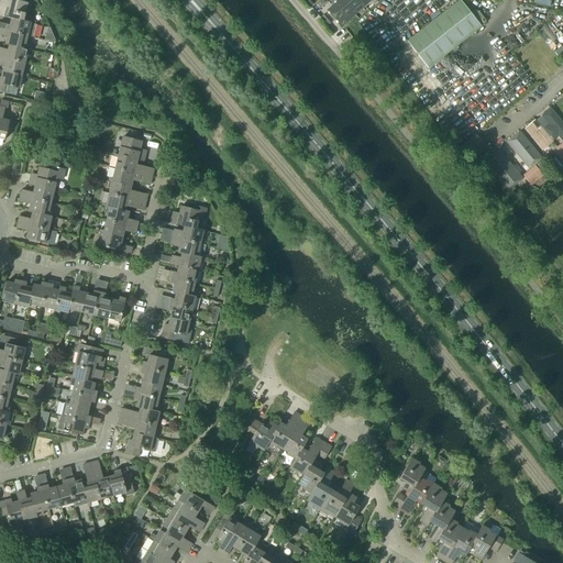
[(0,15),(12,19),(23,22),(28,3),(13,0),(1,0),(0,7),(0,15)]
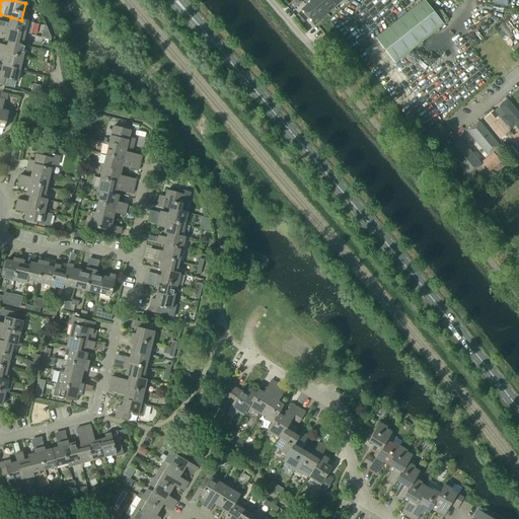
[(329,0),(313,0),(301,11),(311,21),(332,3),(329,0)]
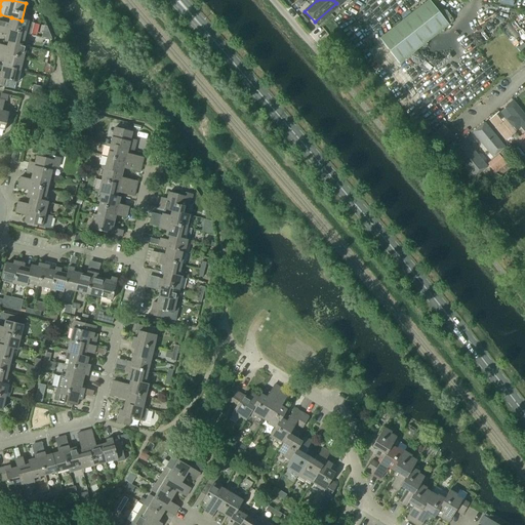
[(399,65),(442,31),(449,26),(429,1),(379,39),(399,65)]
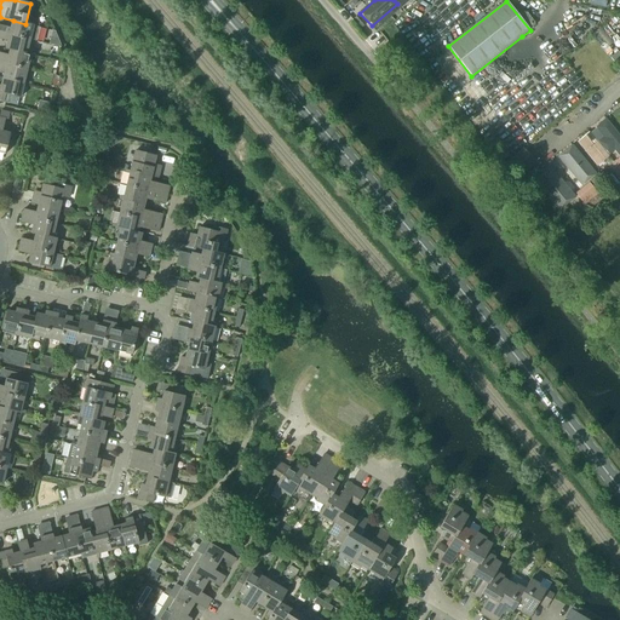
[(452,24),(454,29),(468,22),(465,17),(452,24)]
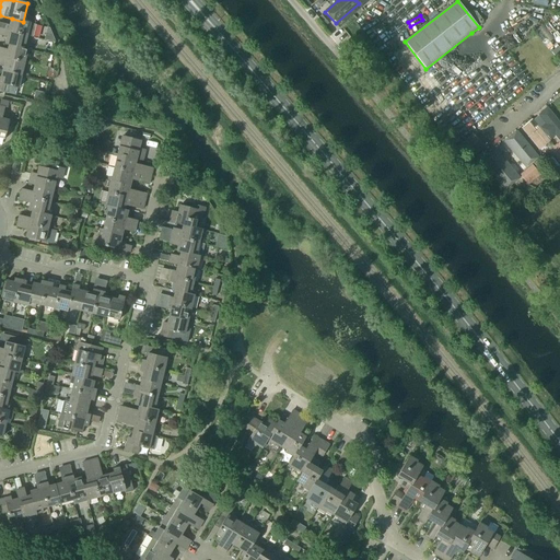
[(23,22),(12,19),(10,26),(0,23),(0,28),(27,35),(34,37),(36,25),(30,23),(23,22)]
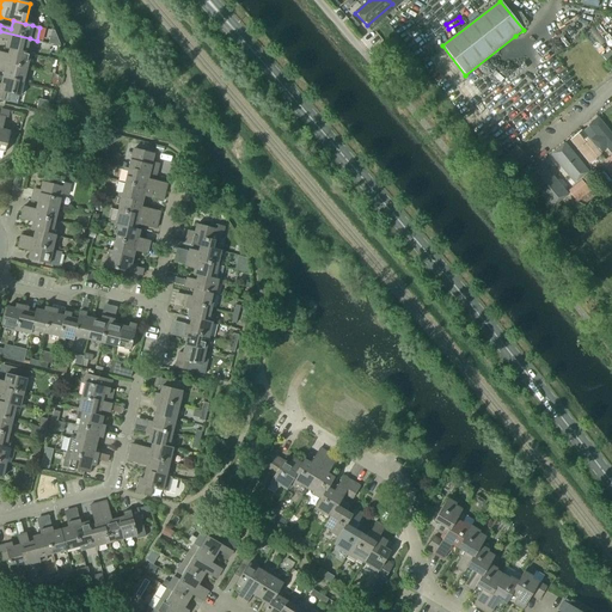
[(550,50),(569,43),(563,24),(555,26),(557,32),(545,36),(550,50)]
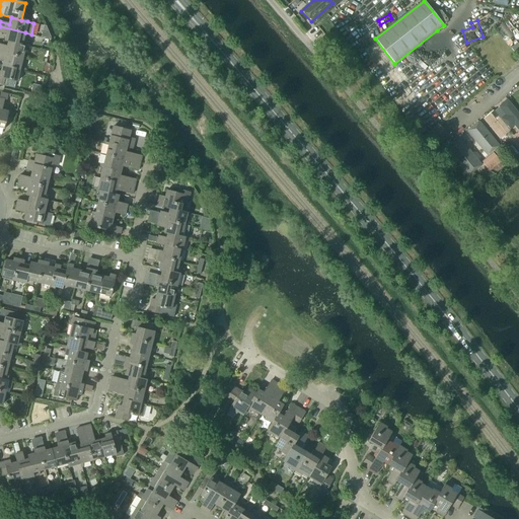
[(0,26),(0,41),(5,42),(5,41),(8,42),(26,46),(27,40),(23,39),(25,32),(0,26)]
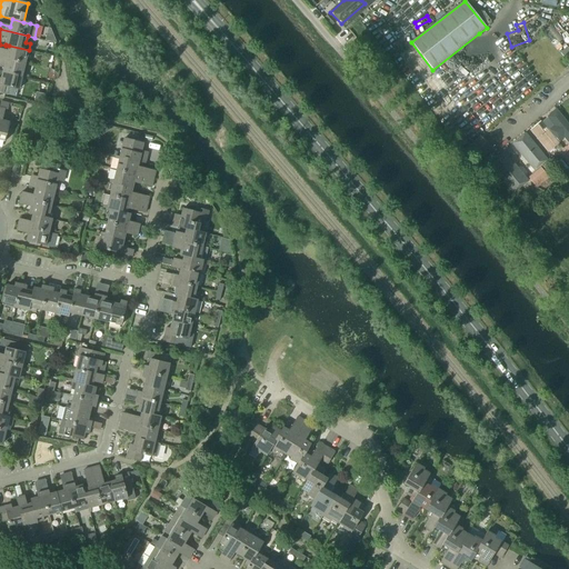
[(359,38),(351,46),(356,50),(363,43),(359,38)]
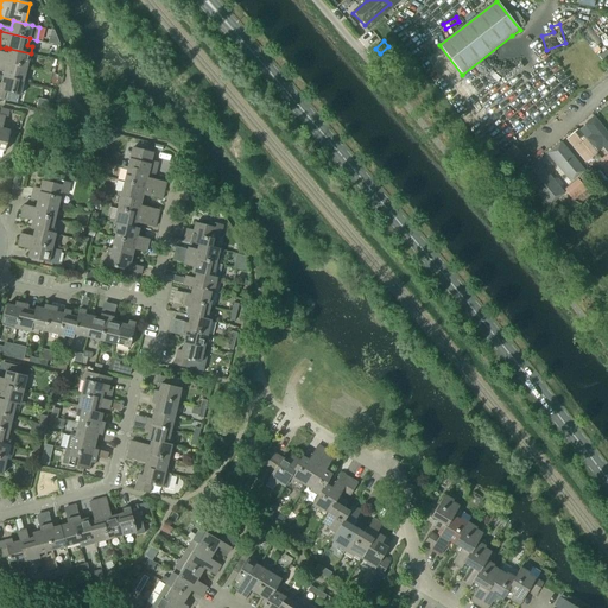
[(31,54),(10,49),(8,55),(0,52),(0,61),(26,68),(30,57),(35,58),(36,55),(31,54)]
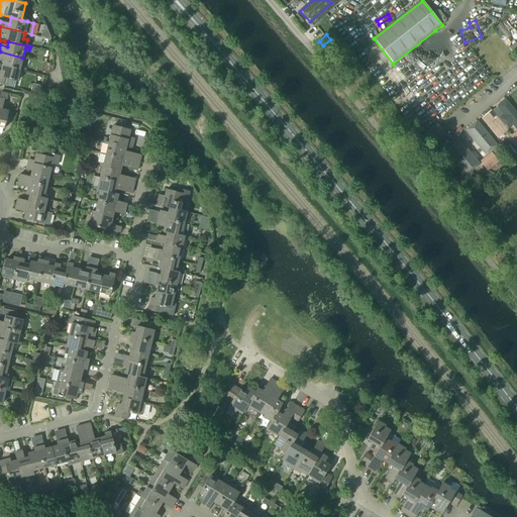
[(22,58),(0,52),(0,60),(4,61),(3,66),(20,70),(25,71),(26,69),(20,68),(22,58)]
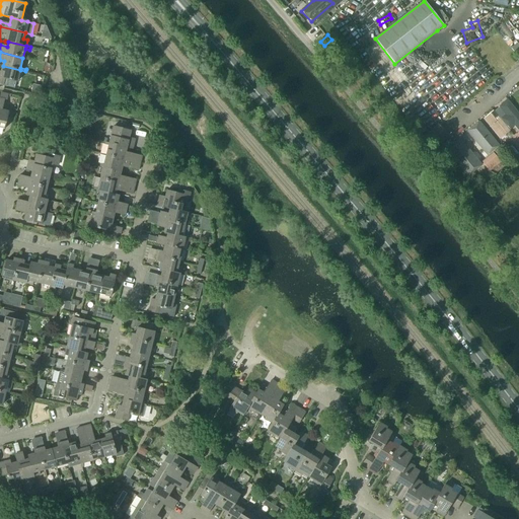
[(397,70),(404,67),(401,61),(395,65),(397,70)]
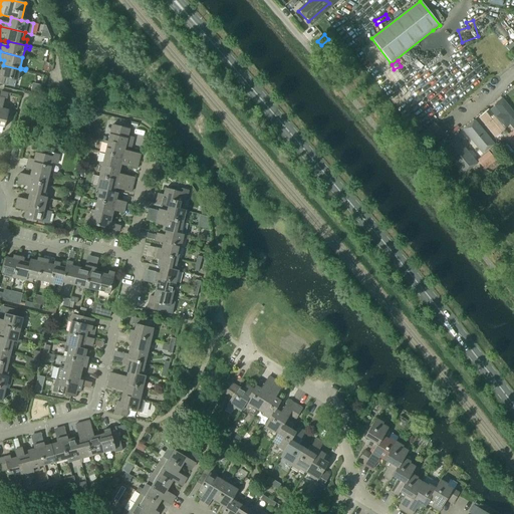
[(0,83),(7,85),(9,79),(17,81),(20,69),(3,65),(1,71),(0,70),(0,83)]
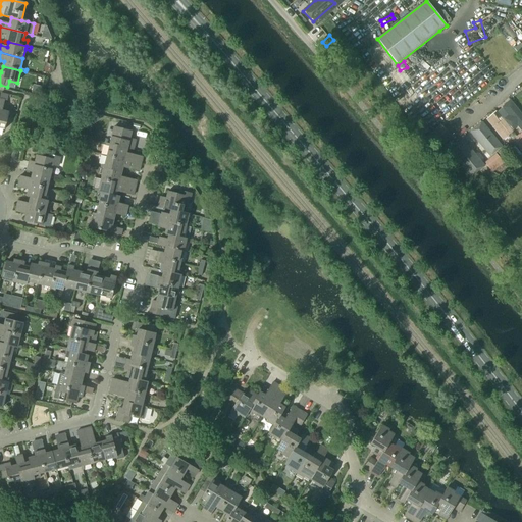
[(32,93),(39,95),(41,87),(33,86),(32,93)]
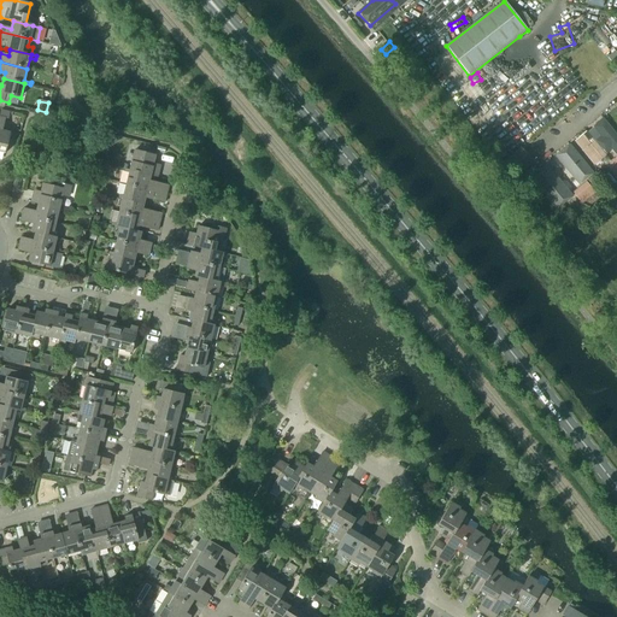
[(616,136),(603,119),(593,127),(601,136),(597,141),(606,153),(611,150),(616,156),(616,154),(616,136)]
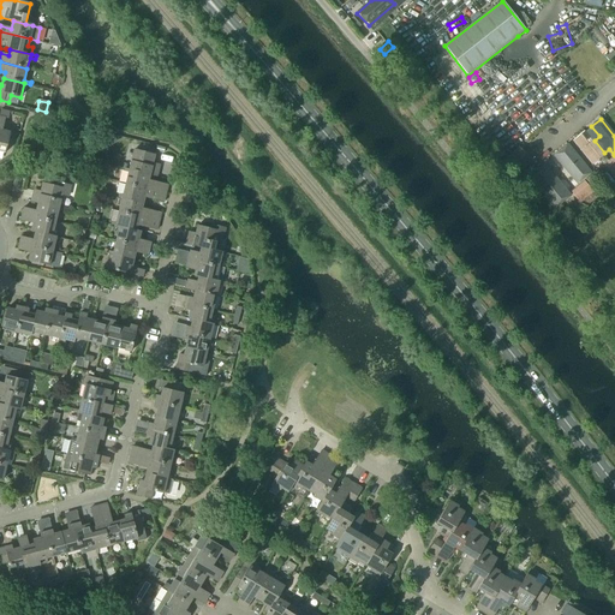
[(585,130),(573,139),(592,162),(603,154),(585,130)]
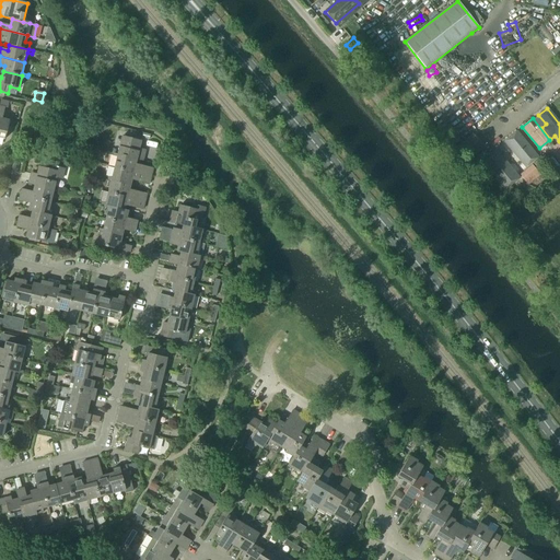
[(538,156),(517,130),(504,141),(526,167),(538,156)]
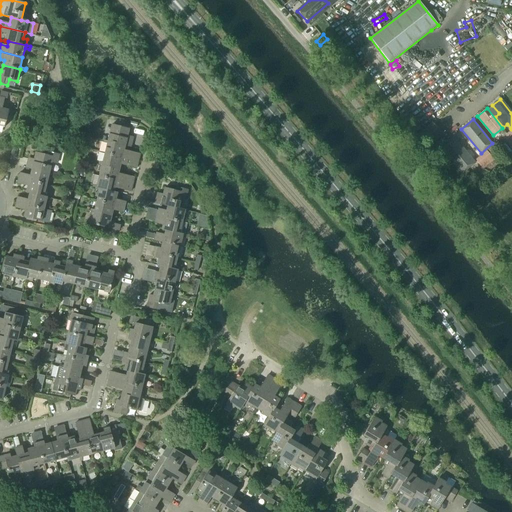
[(107,141),(125,145),(131,147),(133,137),(127,136),(129,129),(111,124),(107,141)]
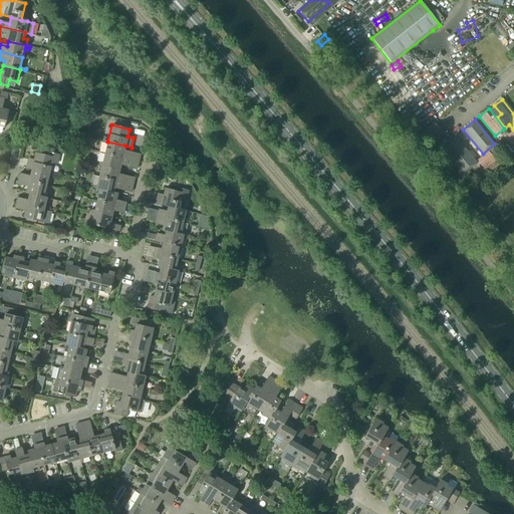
[(435,126),(421,138),(429,148),(443,136),(435,126)]
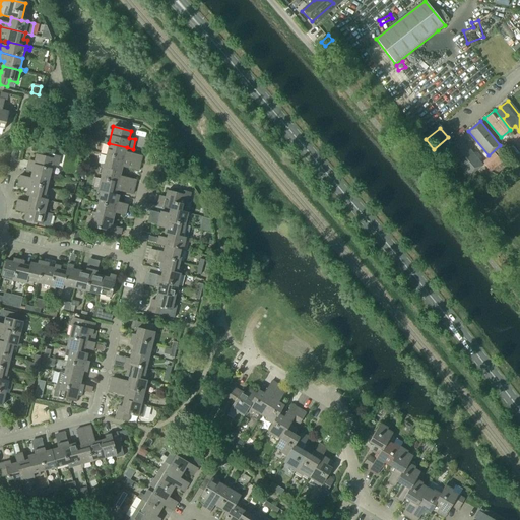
[(519,146),(519,139),(516,135),(514,136),(511,139),(515,145),(518,148),(519,146)]
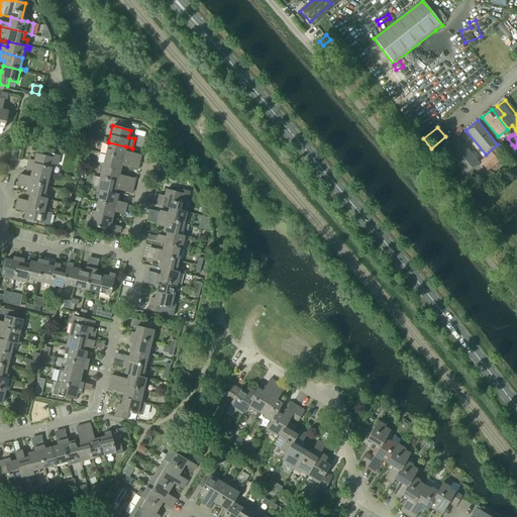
[(459,139),(446,150),(467,175),(480,164),(459,139)]
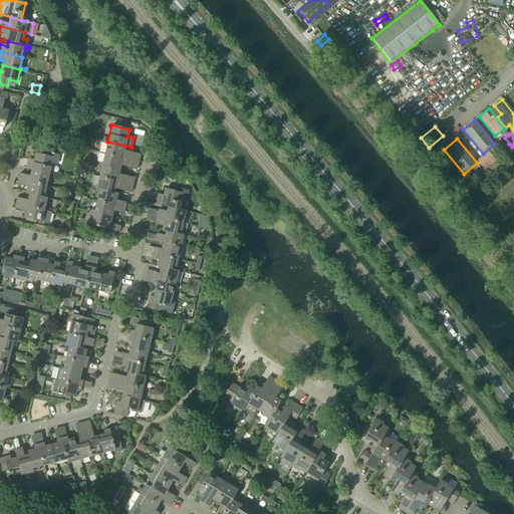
[(125,146),(107,142),(104,141),(104,143),(107,144),(104,154),(139,162),(140,155),(124,151),(125,146)]
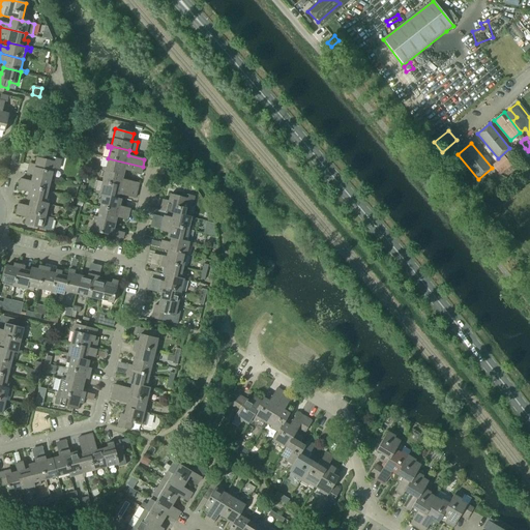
[(503,156),(498,160),(505,171),(511,166),(507,162),(503,156)]
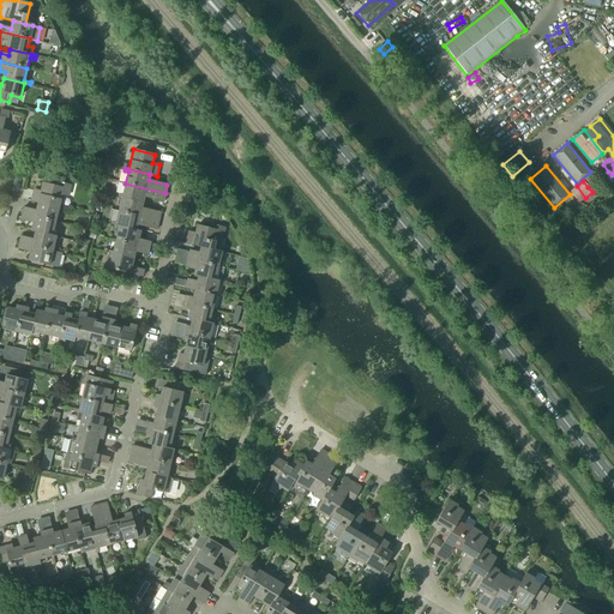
[(30,202),(37,203),(59,209),(61,196),(67,197),(70,185),(58,182),(56,186),(42,184),(40,194),(32,193),(30,202)]
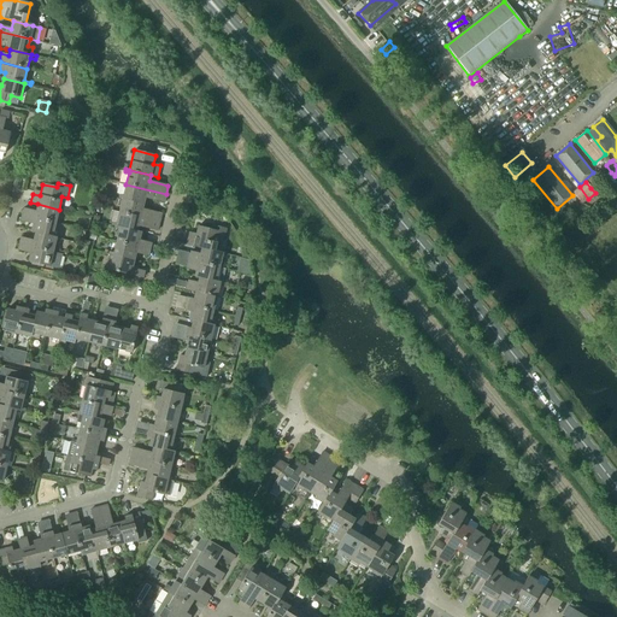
[(166,194),(125,184),(123,195),(119,195),(119,197),(144,203),(145,198),(164,203),(166,194)]
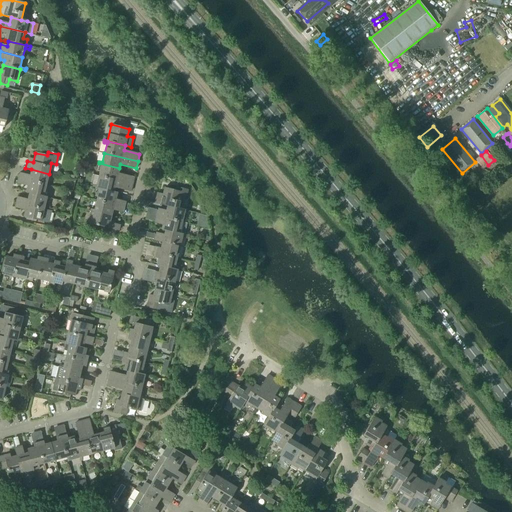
[(488,165),(481,155),(479,157),(475,159),(480,165),(483,169),(488,165)]
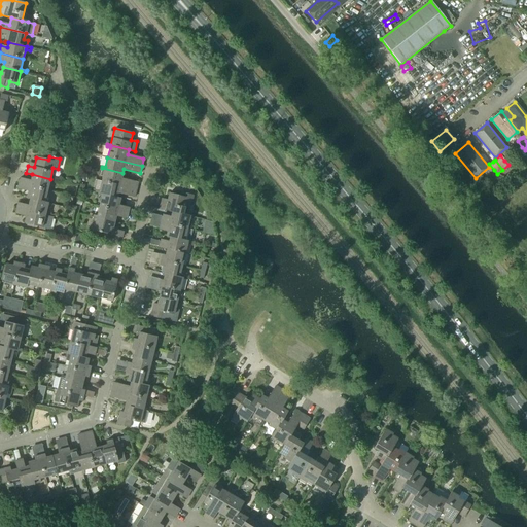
[(123,173),(102,168),(101,171),(104,171),(101,181),(136,189),(137,182),(121,178),(123,173)]
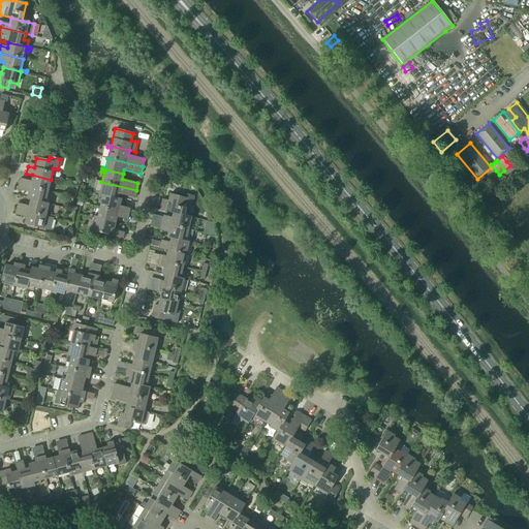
[(51,180),(32,175),(30,182),(20,179),(20,181),(18,181),(17,184),(19,185),(48,191),(50,182),(53,183),(54,180),(51,180)]
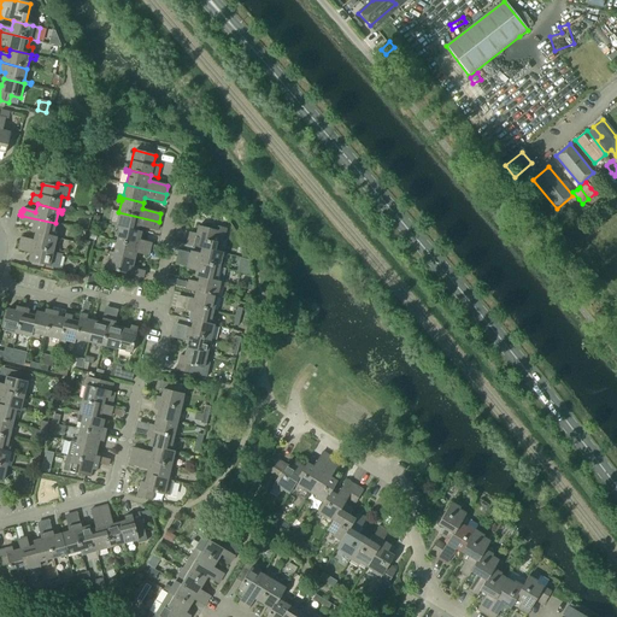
[(159,222),(118,212),(116,223),(112,223),(111,225),(116,227),(115,228),(119,229),(136,231),(137,227),(157,231),(159,222)]
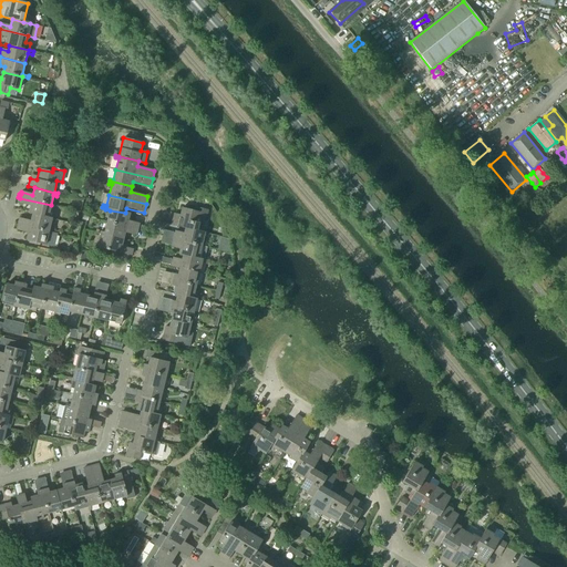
[(51,205),(20,198),(19,204),(30,206),(28,214),(32,215),(51,219),(53,213),(50,212),(51,205)]
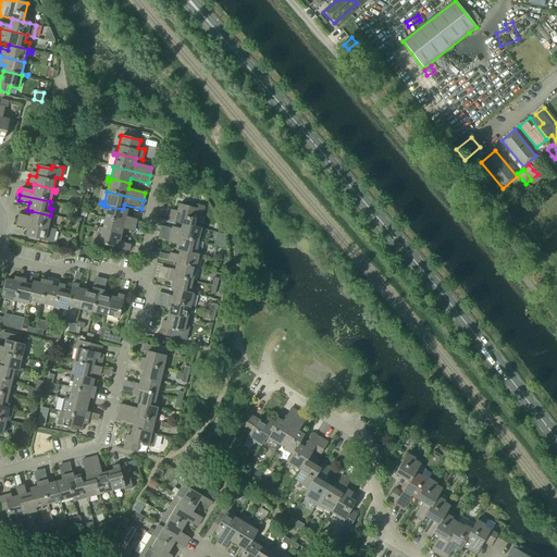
[(178,203),(176,212),(176,214),(170,213),(169,221),(182,224),(193,226),(199,227),(200,220),(195,219),(196,215),(201,217),(203,207),(193,205),(192,207),(178,203)]
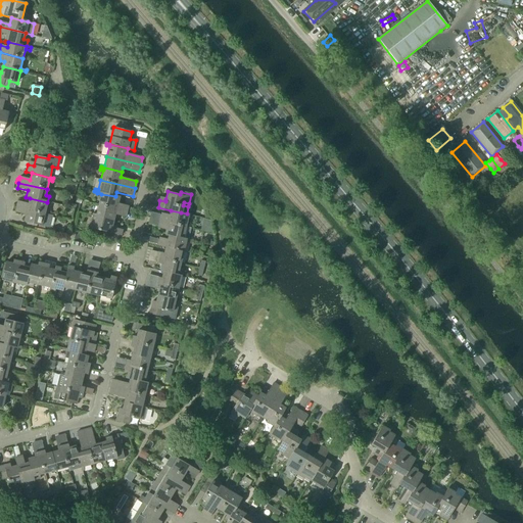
[(115,196),(101,194),(99,205),(127,211),(129,206),(119,203),(121,197),(115,196)]
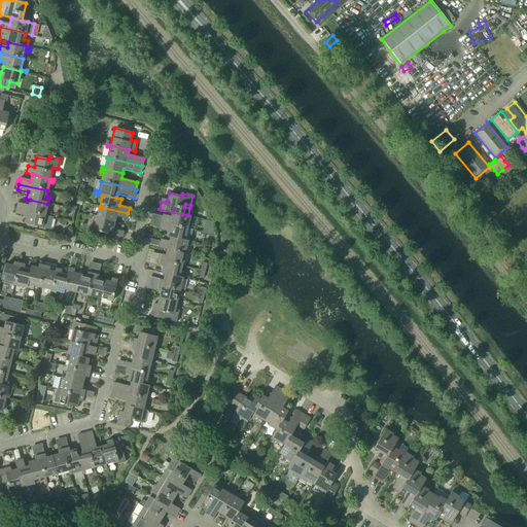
[(47,204),(30,200),(29,206),(19,204),(16,208),(45,215),(47,206),(51,207),(51,205),(47,204)]
